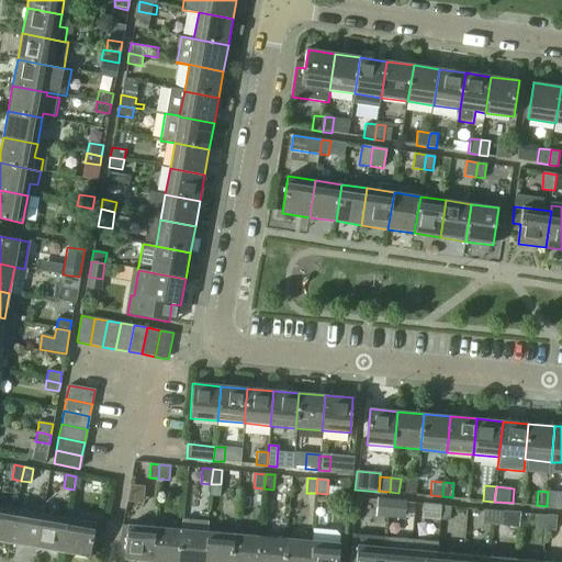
[(548,492),(547,506),(560,507),(561,493),(548,492)]
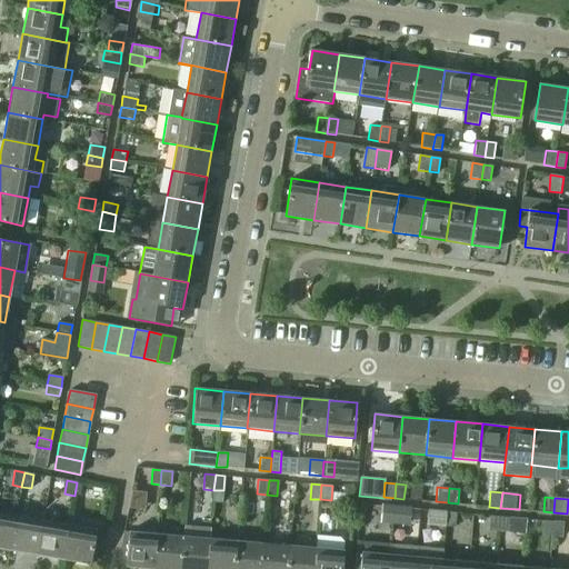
[(392,521),(393,507),(382,506),(381,520),(392,521)]
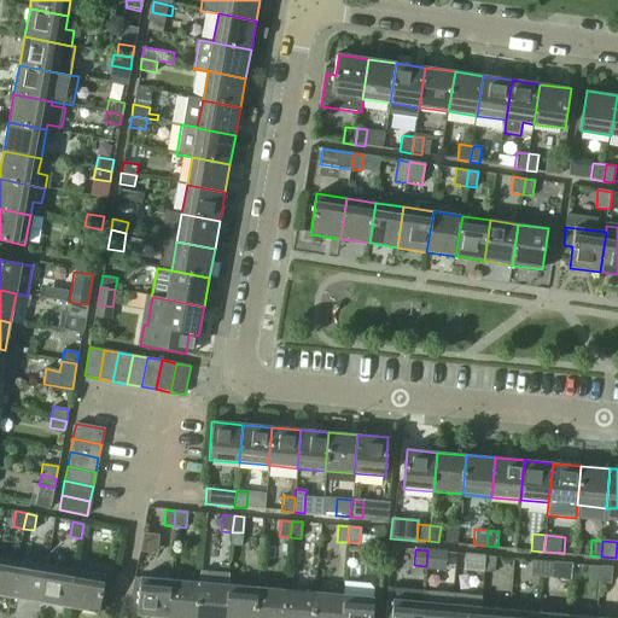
[(427,551),(426,566),(437,567),(445,569),(447,552),(438,552),(427,551)]
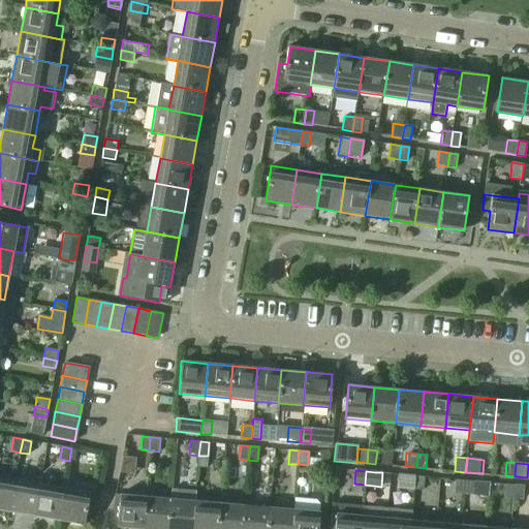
[(414,490),(415,475),(398,474),(397,489),(414,490)]
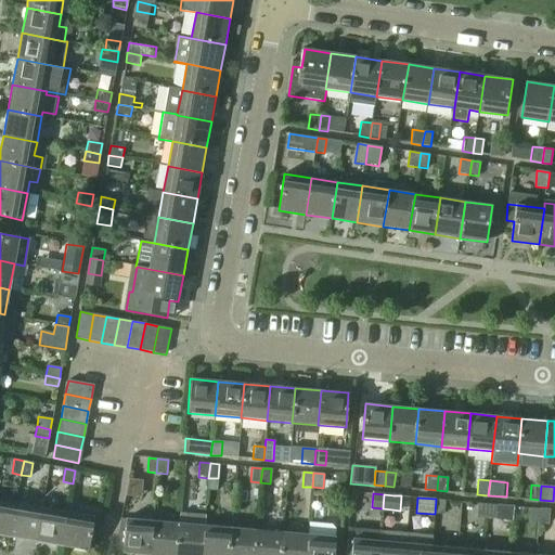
[(435,514),(444,515),(446,500),(436,499),(435,514)]
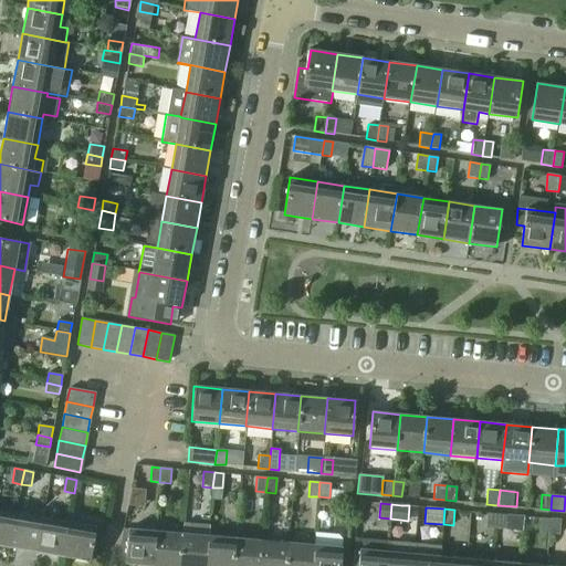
[(0,546),(9,548),(16,513),(0,510),(0,546)]
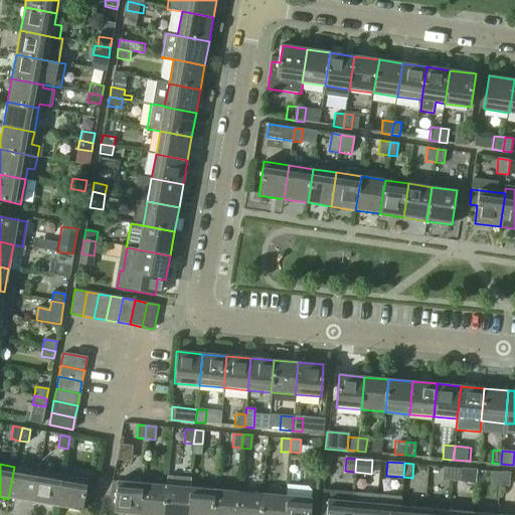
[(8,499),(32,503),(37,471),(14,467),(8,499)]
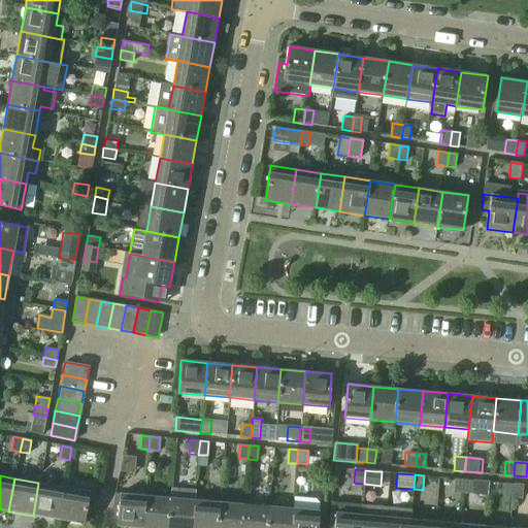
[(462,493),(464,480),(454,479),(453,493),(462,493)]
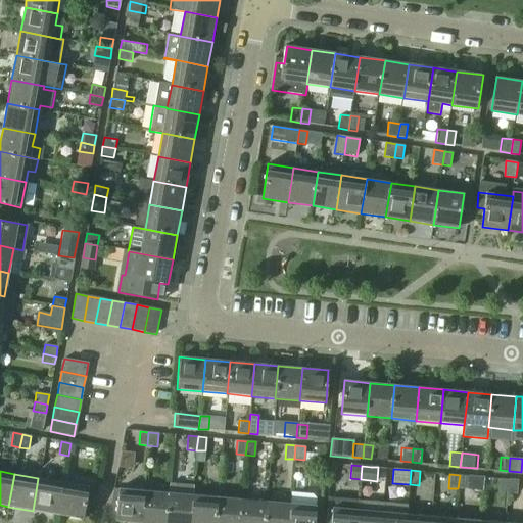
[(468,476),(460,475),(458,488),(467,489),(468,476)]
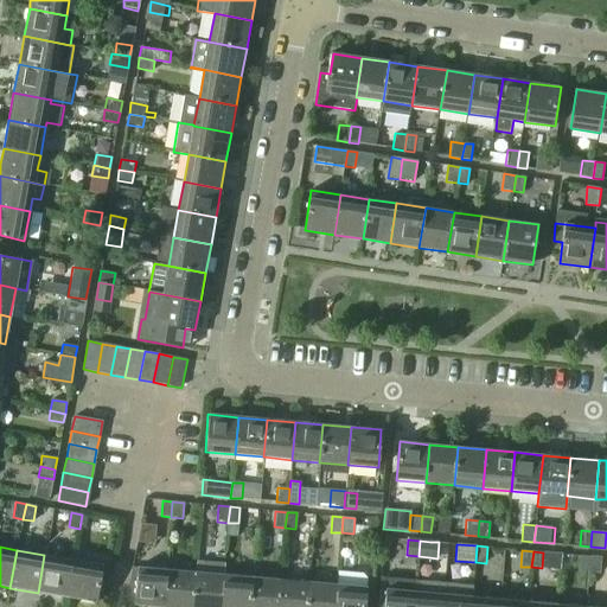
[(38,593),(65,598),(72,560),(44,555),(38,593)]
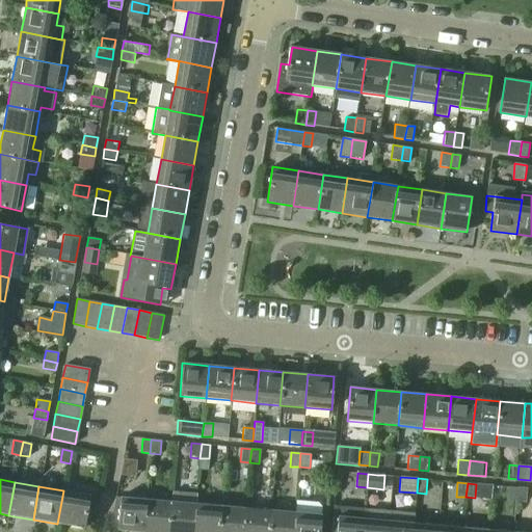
[(515,502),(516,487),(507,487),(506,501),(515,502)]
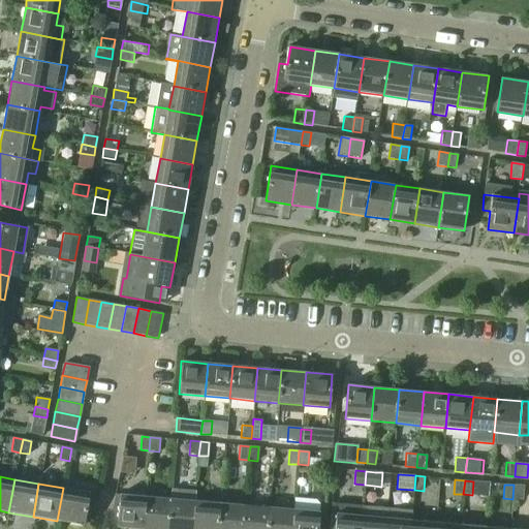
[(524,486),(514,485),(512,499),(523,500),(524,486)]
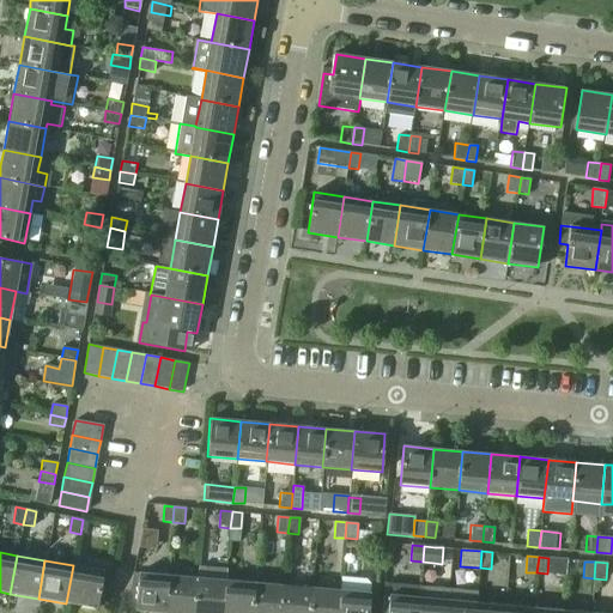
[(103,570),(73,565),(66,604),(96,608),(99,590),(108,592),(111,572),(102,571),(103,570)]
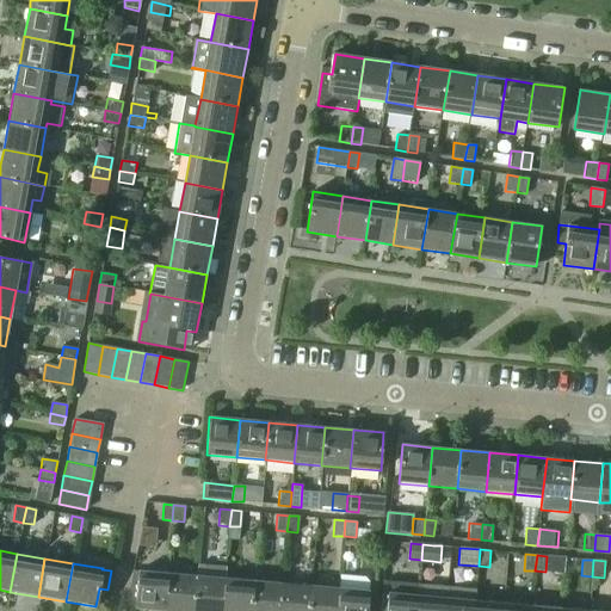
[(197,565),(197,575),(192,610),(221,610),(224,578),(226,578),(227,567),(197,565)]
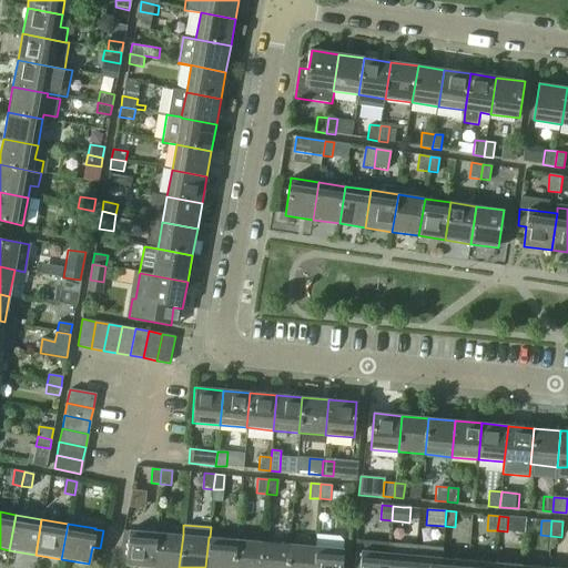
[(128,530),(124,566),(150,567),(152,567),(155,533),(128,530)]
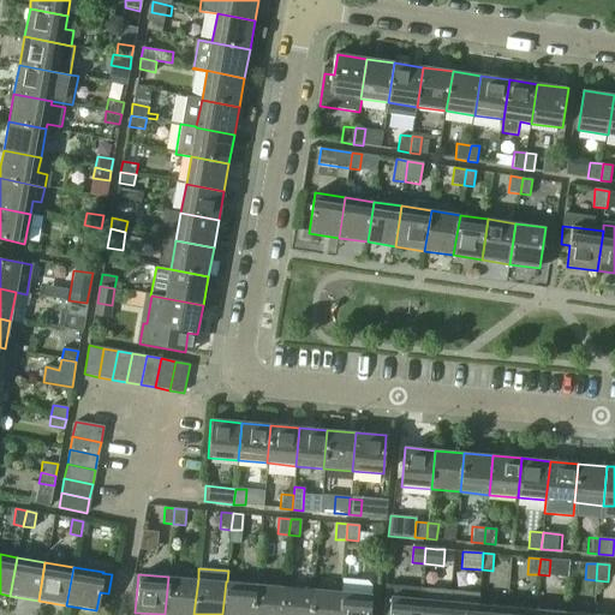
[(165,614),(193,614),(198,579),(168,577),(165,614)]
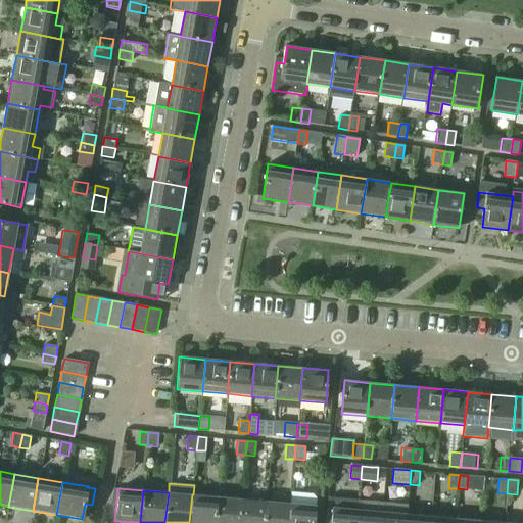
[(289,504),(287,522),(314,522),(316,506),(317,498),(313,494),(291,492),(290,504),(289,504)]
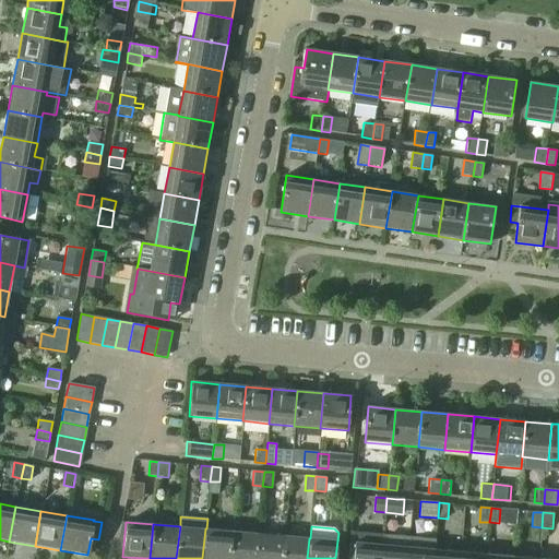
[(202,558),(228,558),(232,532),(206,528),(205,528),(202,558)]
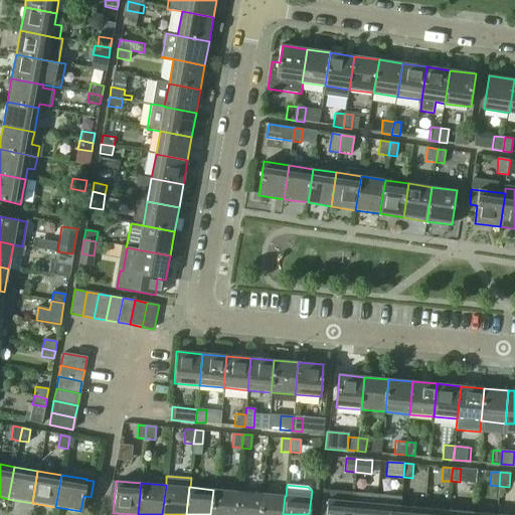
[(321,503),(319,514),(350,514),(352,503),(351,502),(352,490),(322,487),(321,503)]
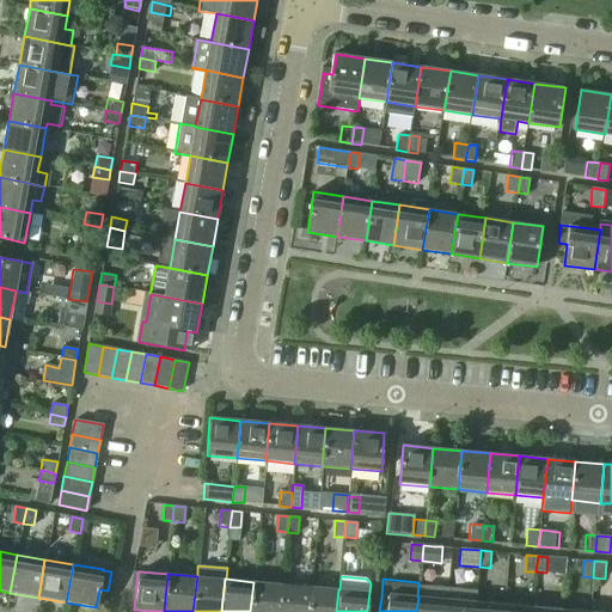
[(250,611),(279,611),(282,585),(254,582),(250,611)]
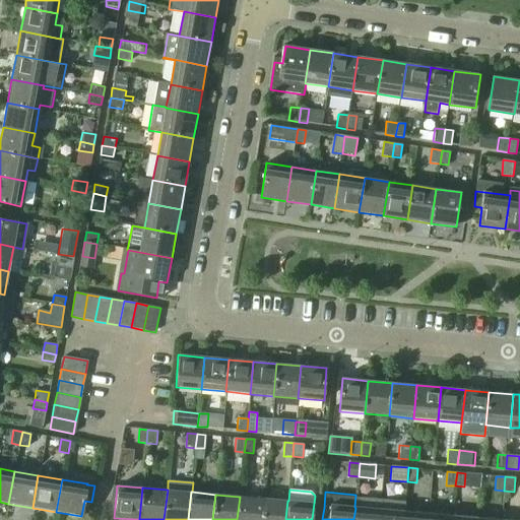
[(237,519),(261,519),(264,499),(240,497),(237,519)]
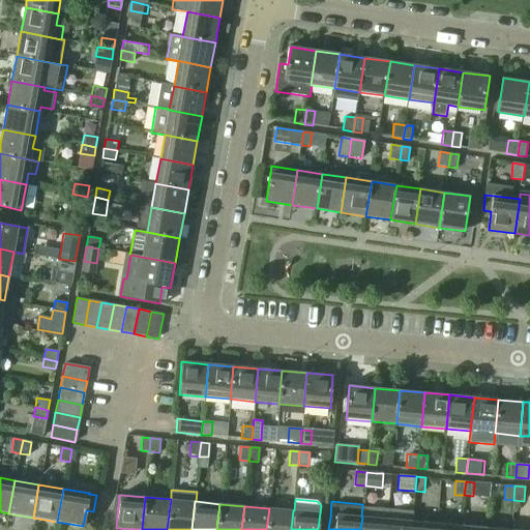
[(266,529),(291,529),(293,510),(269,508),(266,529)]
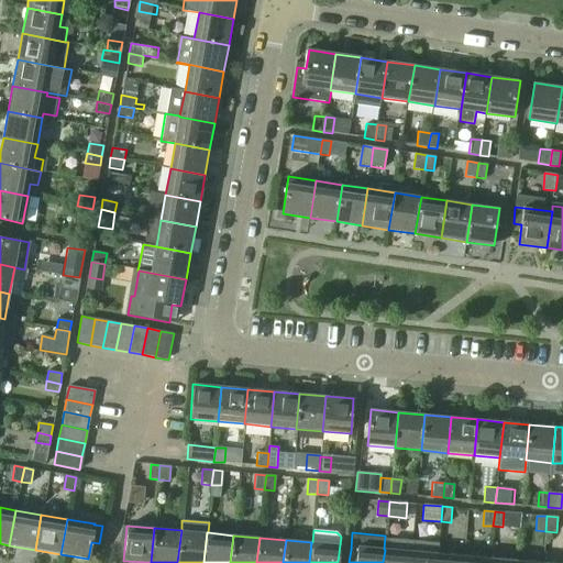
[(437,562),(438,554),(439,542),(411,540),(410,552),(411,552),(410,562),(437,562)]
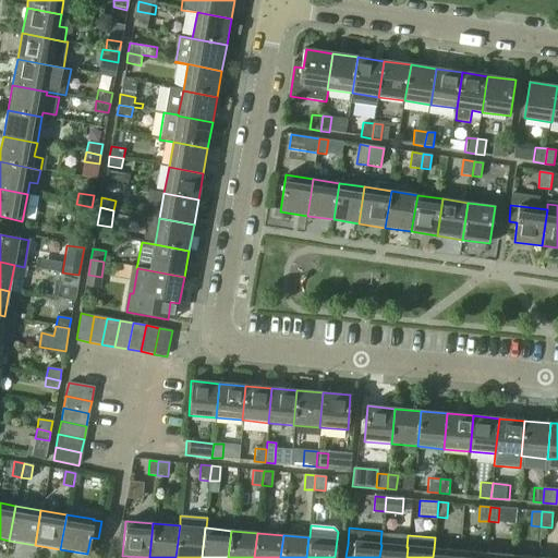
[(407,547),(381,545),(379,557),(407,557),(408,547),(407,547)]
